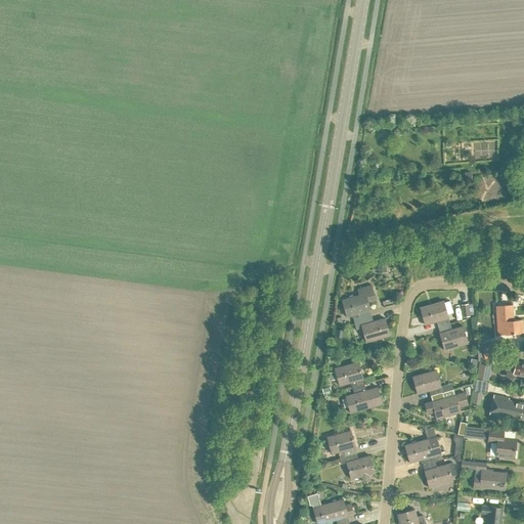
[(360,295),(342,300),(347,317),(358,313),(359,319),(372,316),(369,310),(370,310),(367,302),(376,299),(372,286),(358,290),(360,295)]
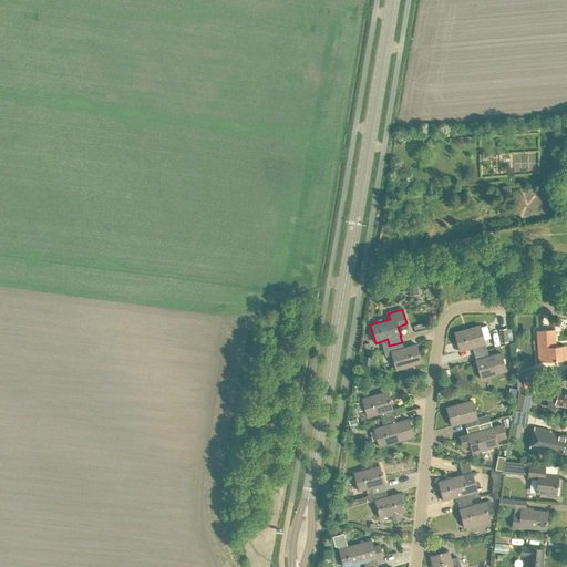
[(480,326),(454,333),(460,351),(472,348),(474,354),(486,350),(485,344),(483,336),(490,333),(486,325),(480,327),(480,326)]
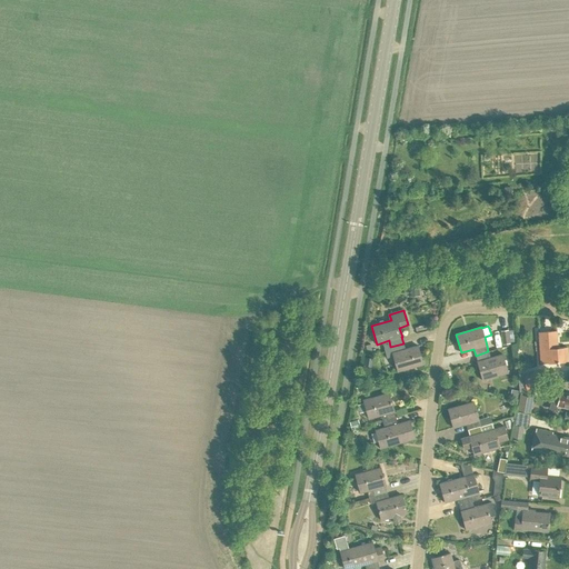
[(556,331),(539,332),(540,363),(568,361),(567,347),(557,348),(556,331)]
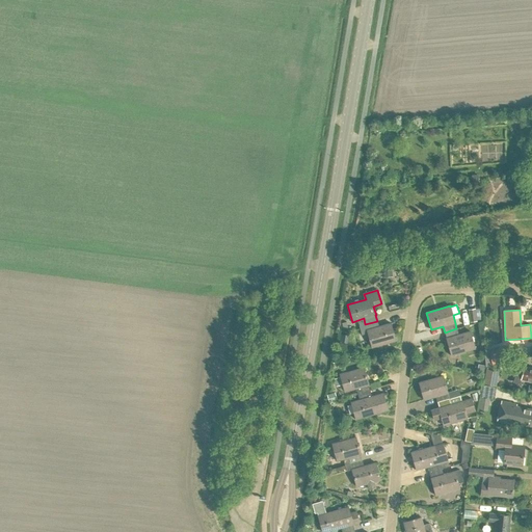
[(377,321),(365,324),(358,326),(362,335),(368,333),(371,347),(395,341),(391,323),(378,326),(377,321)]
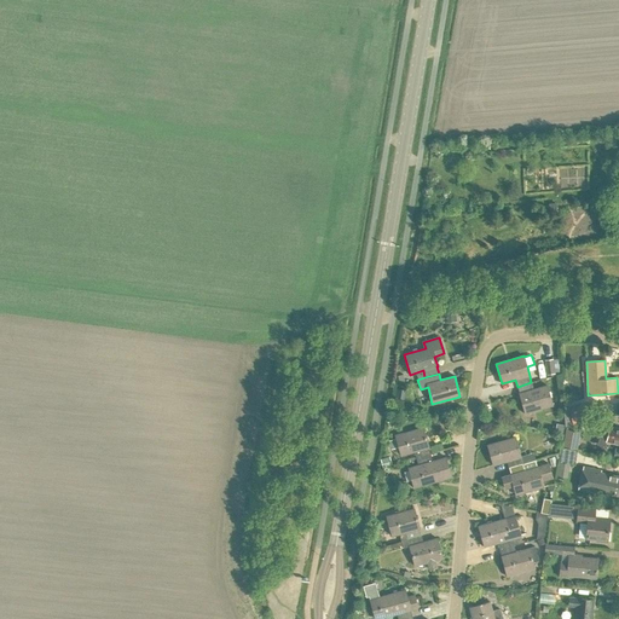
[(531,382),(518,387),(519,393),(525,414),(553,405),(547,386),(533,389),(531,382)]
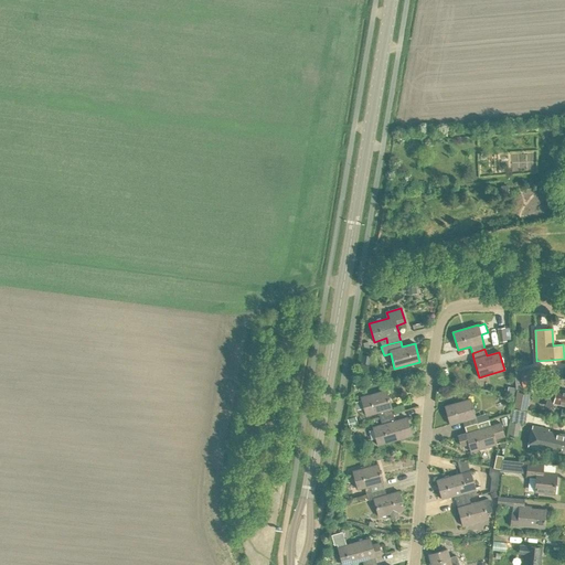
[(564,391),(556,388),(553,403),(564,405),(564,391)]
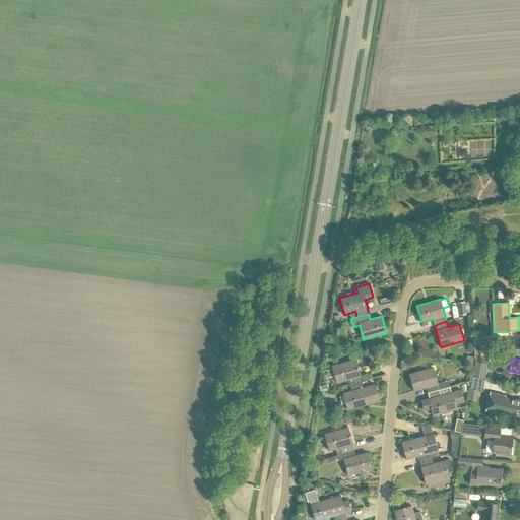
[(355,359),(332,366),(336,383),(348,380),(349,385),(362,382),(360,376),(355,359)]
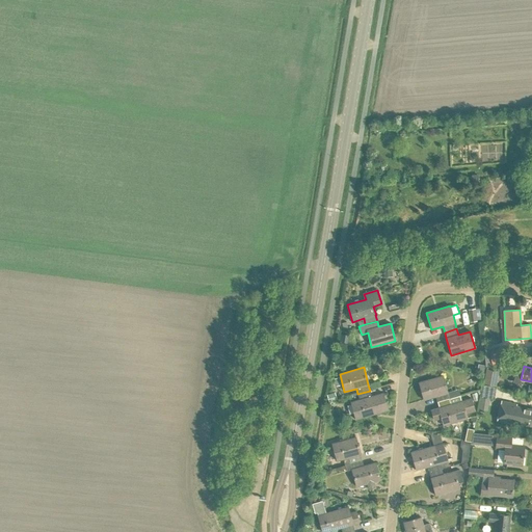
[(499,371),(493,370),(485,369),(483,383),(496,387),(499,371)]
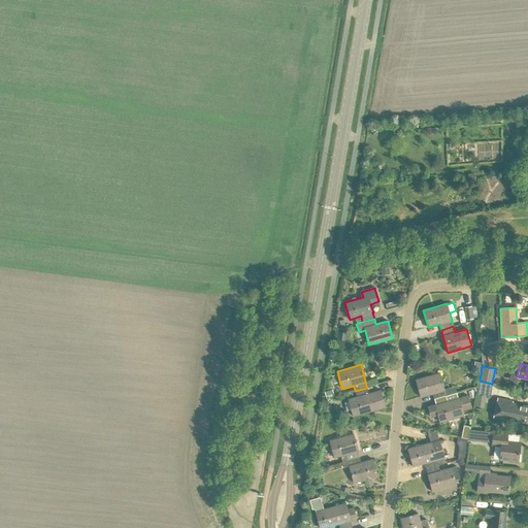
[(443,390),(439,372),(416,380),(421,397),(432,394),(434,399),(450,394),(449,389),(443,390)]
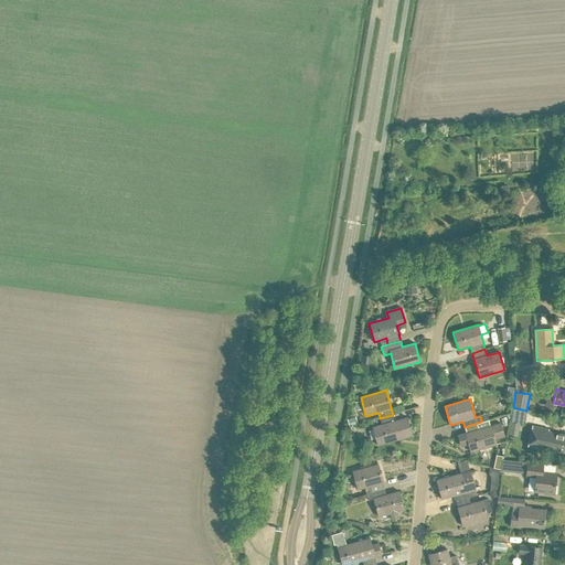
[(393,415),(380,418),(382,424),(372,427),(377,446),(412,436),(406,417),(394,420),(393,415)]
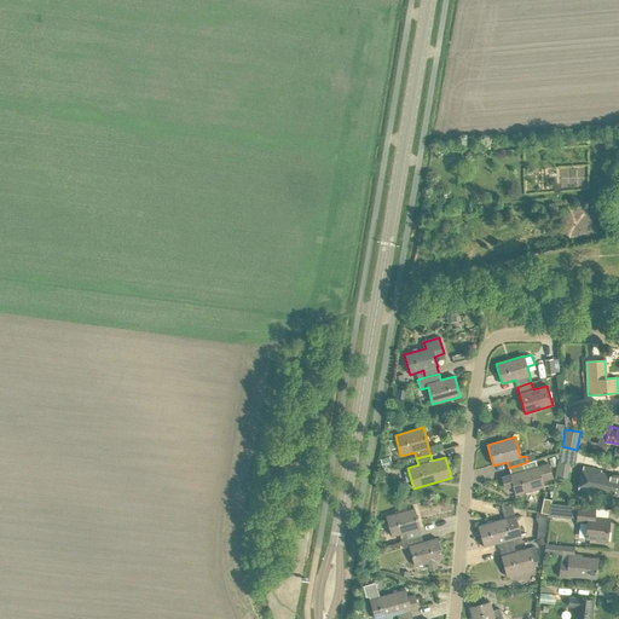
[(532,461),(509,468),(510,474),(502,478),(505,489),(513,486),(515,495),(543,487),(542,481),(553,478),(548,463),(537,467),(536,461),(532,461)]
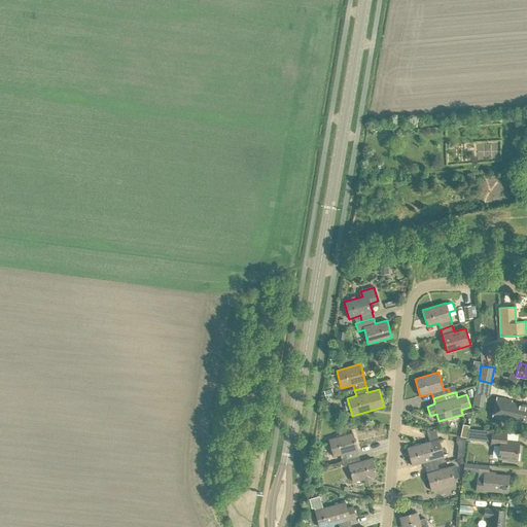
[(512,400),(496,397),(492,417),(514,422),(514,420),(522,421),(522,420),(526,421),(526,407),(525,407),(525,406),(512,402),(512,400)]
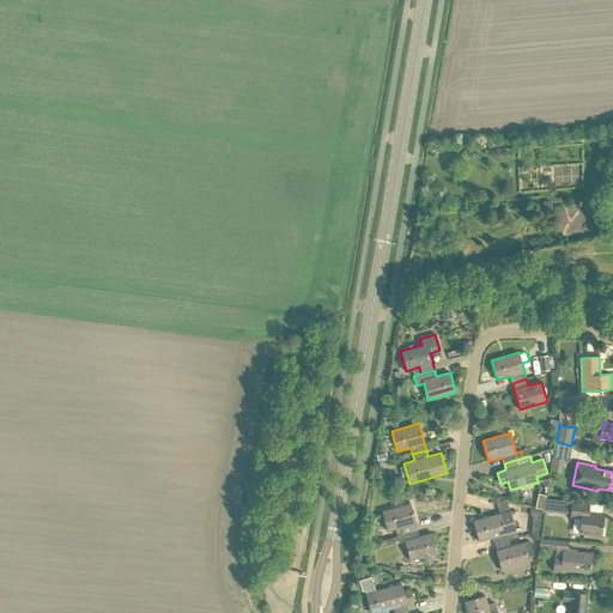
[(535,508),(544,510),(545,499),(546,493),(539,492),(535,508)]
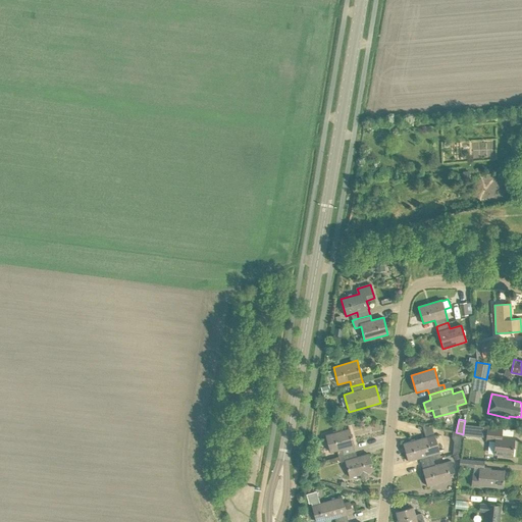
[(463,434),(462,435),(482,437),(483,426),(464,425),(463,434)]
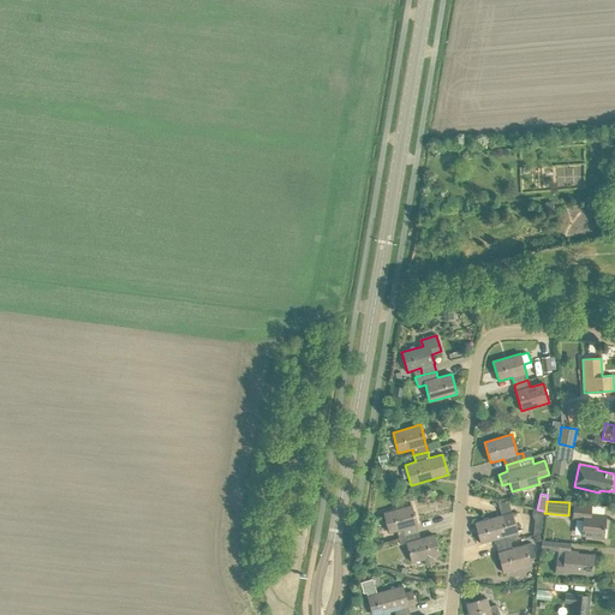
[(591,505),(574,503),(572,519),(583,520),(581,536),(592,536),(592,538),(603,538),(605,515),(590,514),(591,505)]
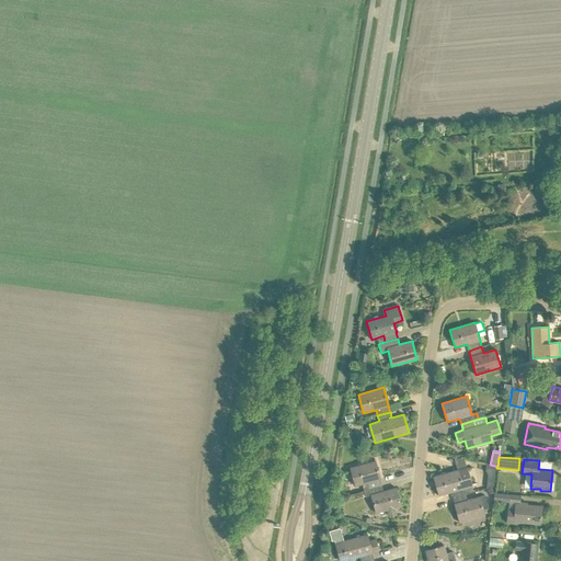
[(380,479),(375,460),(350,468),(355,485),(362,484),(364,490),(381,485),(380,479)]
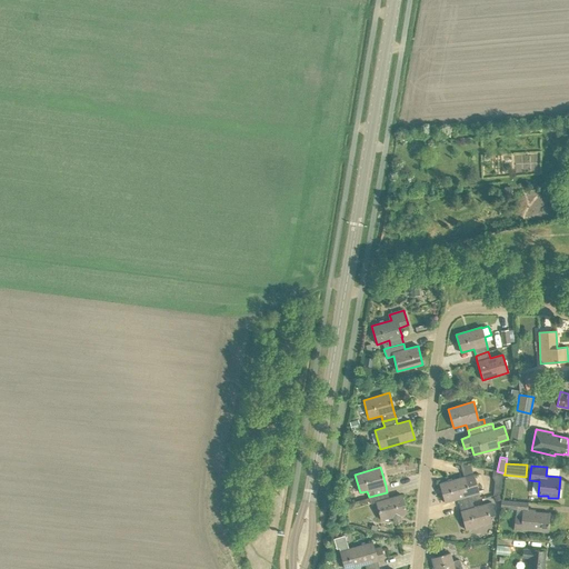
[(505,473),(497,471),(493,470),(492,478),(495,481),(493,495),(502,492),(503,475),(505,473)]
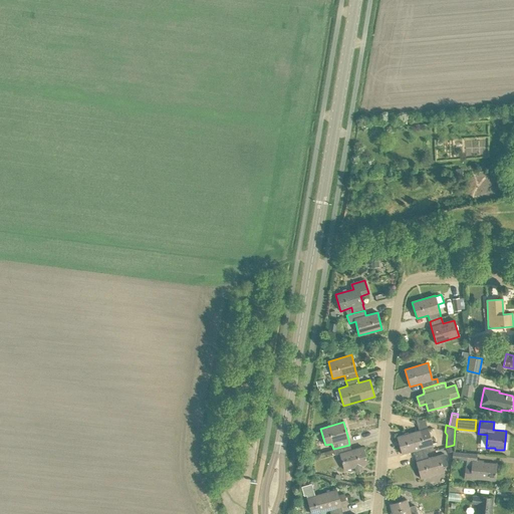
[(428,429),(397,437),(402,454),(414,451),(415,456),(432,451),(430,446),(432,445),(428,429)]
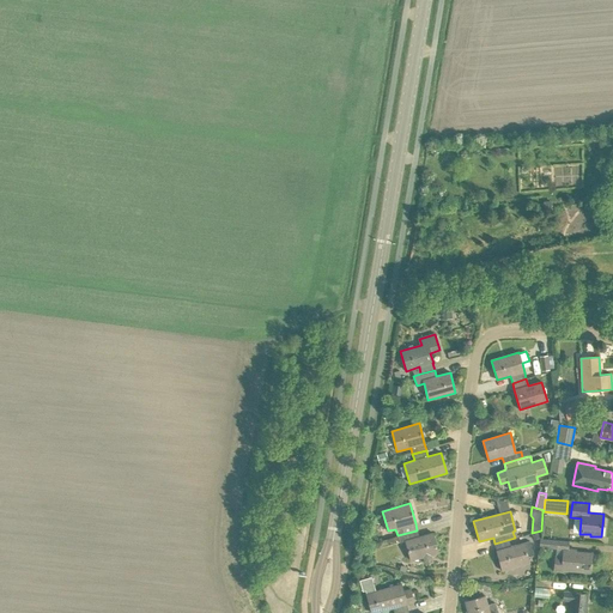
[(417,530),(398,535),(399,542),(405,541),(411,560),(423,557),(425,564),(432,562),(430,556),(438,553),(432,533),(419,536),(417,530)]
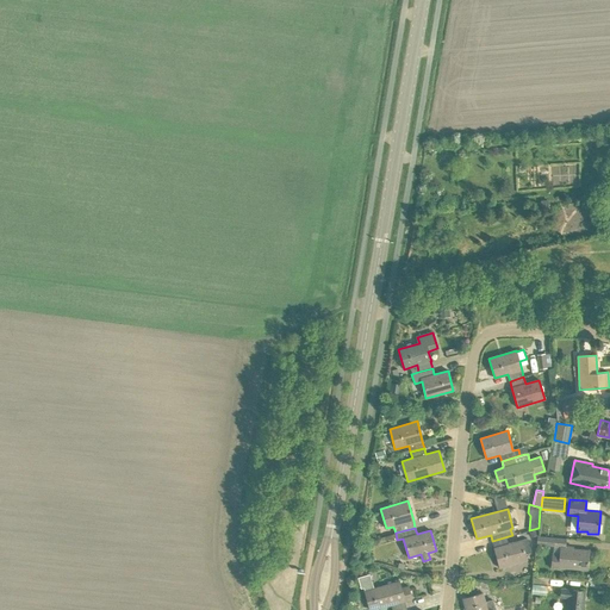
[(505,537),(492,541),(495,548),(493,548),(499,567),(527,560),(526,554),(530,552),(527,539),(508,543),(505,537)]
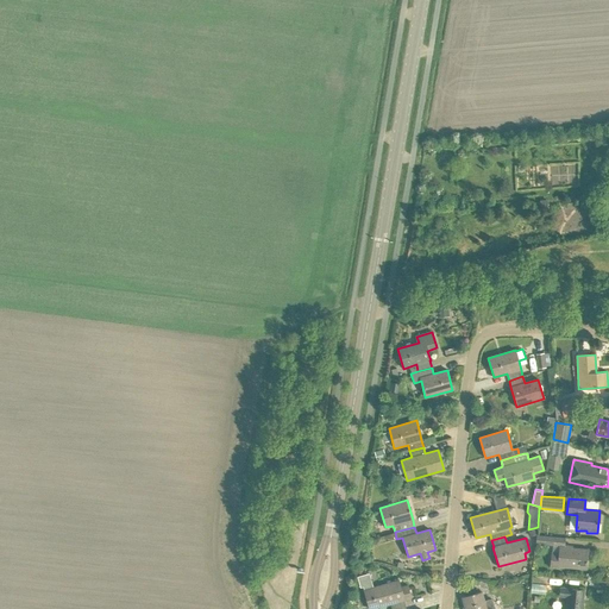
[(559,552),(552,552),(550,567),(558,567),(558,566),(585,569),(588,550),(567,547),(567,546),(559,545),(559,552)]
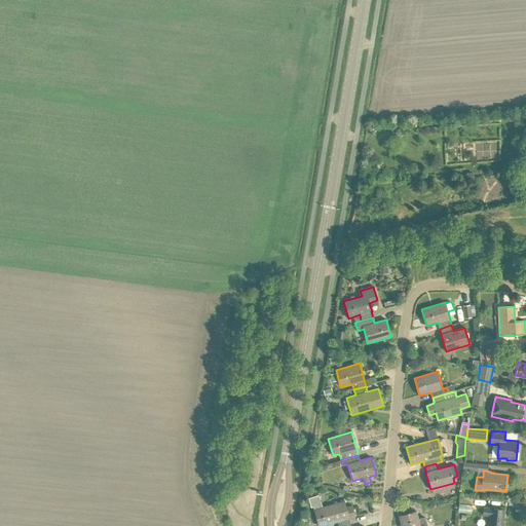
[(309,500),(311,508),(317,505),(316,499),(309,500)]
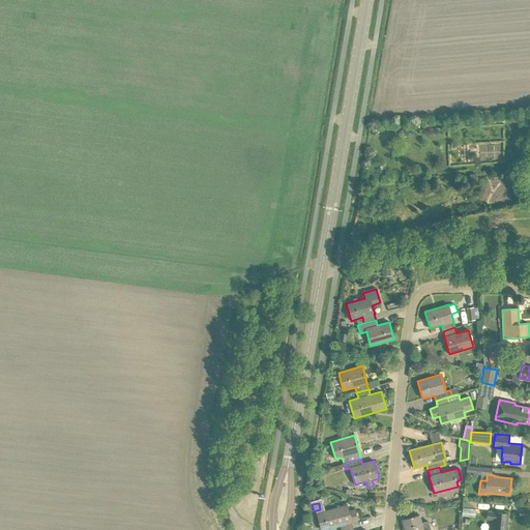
[(349,511),(347,505),(316,513),(320,529),(323,529),(340,526),(341,529),(345,529),(353,528),(351,522),(357,521),(354,509),(349,511)]
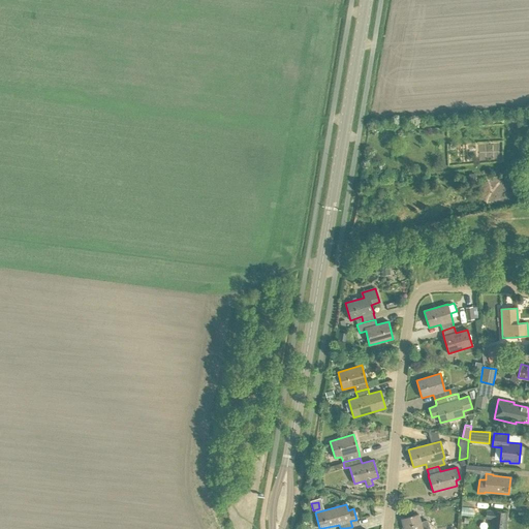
[(505,528),(507,512),(487,510),(486,518),(493,519),(492,528),(493,528),(492,528),(505,528)]
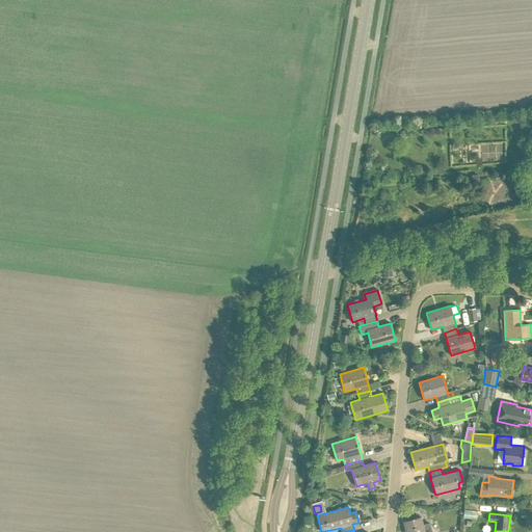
[(421,517),(403,522),(405,531),(431,531),(429,524),(423,525),(421,517)]
